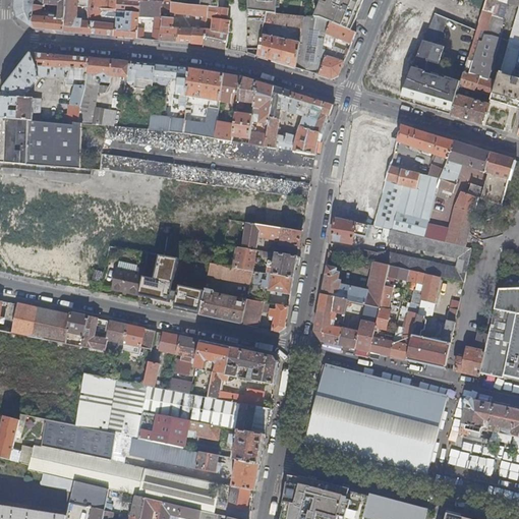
[(14,0),(14,9),(16,16),(31,25),(33,5),(44,6),(45,0),(14,0)]
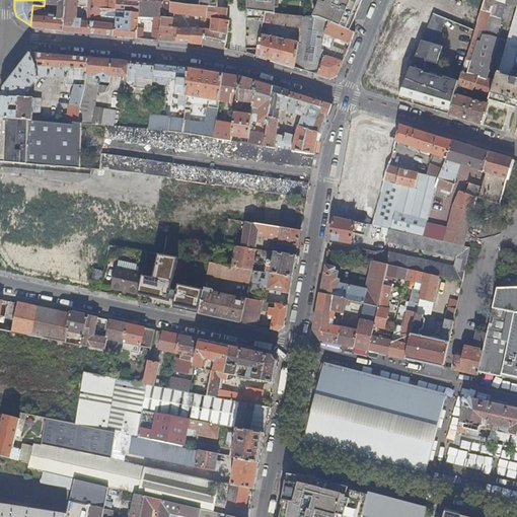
[(62,30),(64,0),(45,0),(44,6),(32,5),(30,25),(33,27),(62,30)]
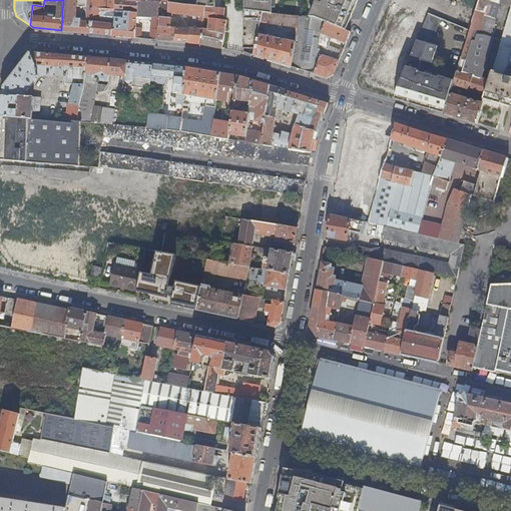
[(63,0),(61,30),(86,32),(87,21),(86,17),(75,16),(76,5),(86,6),(86,0),(63,0)]
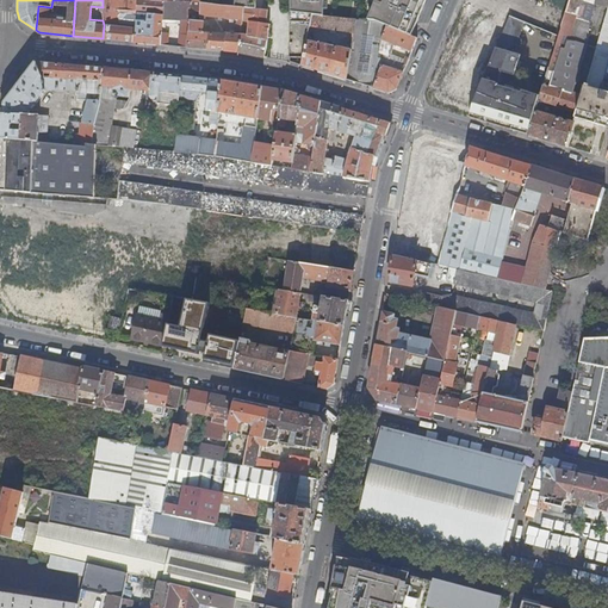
[(104,25),(103,38),(134,41),(135,29),(112,26),(113,12),(118,12),(118,7),(128,8),(129,0),(103,0),(103,7),(101,11),(103,20),(104,25)]
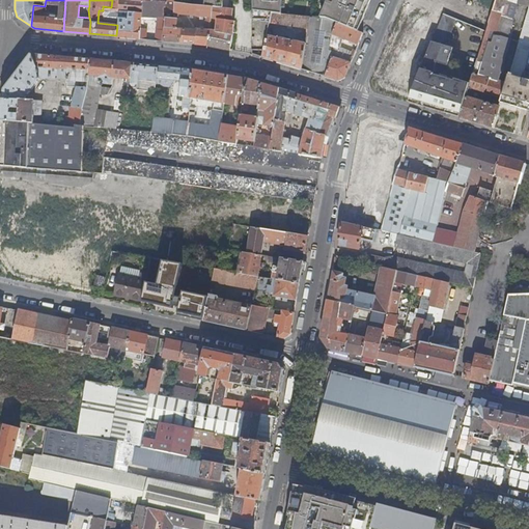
[(117,25),(116,35),(138,37),(139,27),(139,16),(140,0),(119,0),(119,8),(118,10),(129,11),(128,22),(117,21),(117,25)]
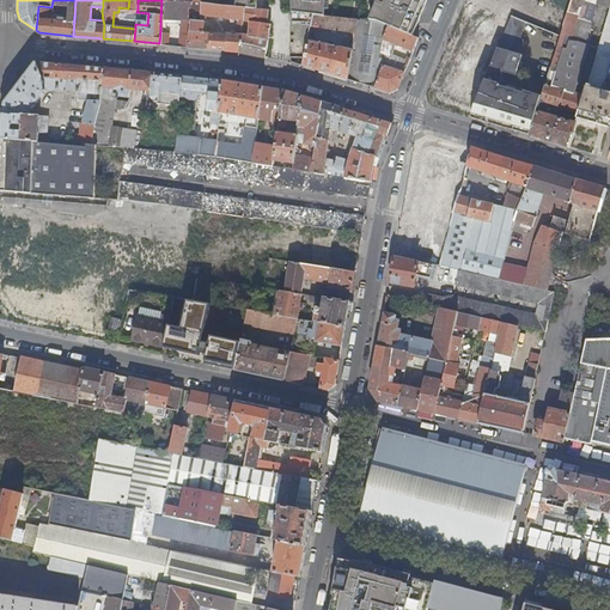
[(189,20),(191,1),(177,0),(162,0),(160,18),(189,20)]
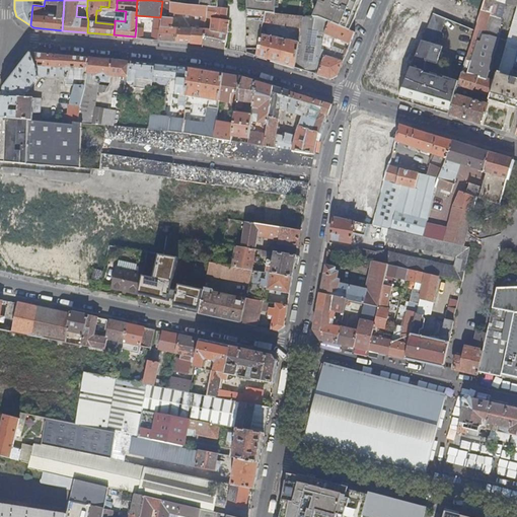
[(247,17),(246,52),(248,52),(255,55),(261,32),(263,24),(266,11),(276,12),(276,0),(247,0),(247,9),(261,11),(261,17),(254,17),(254,16),(249,16),(249,17),(247,17)]
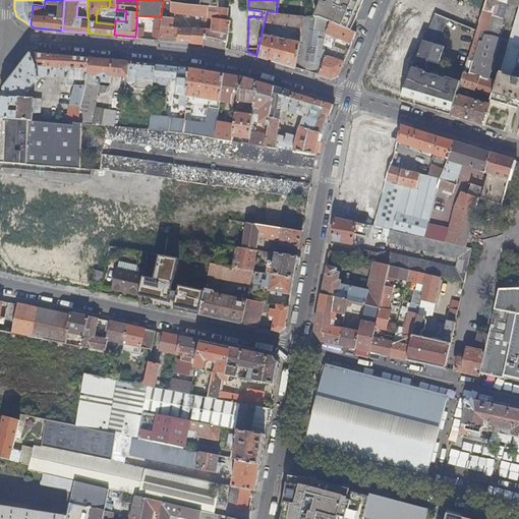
[(319,0),(312,16),(321,17),(326,19),(330,20),(350,30),(361,0),(319,0)]
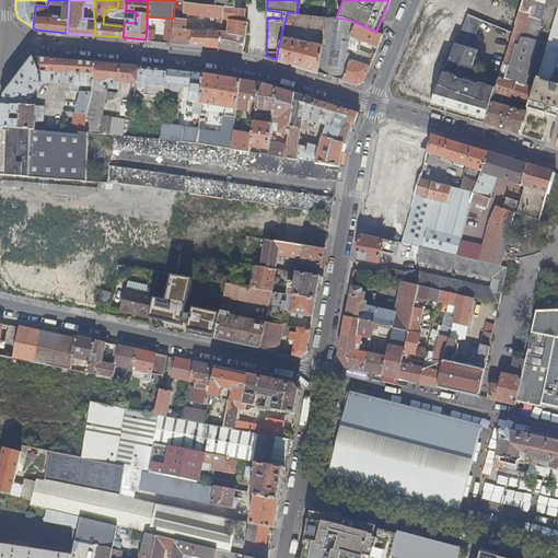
[(488,6),(503,11),(506,0),(468,0),(465,12),(477,15),(480,7),(487,9),(488,6)]
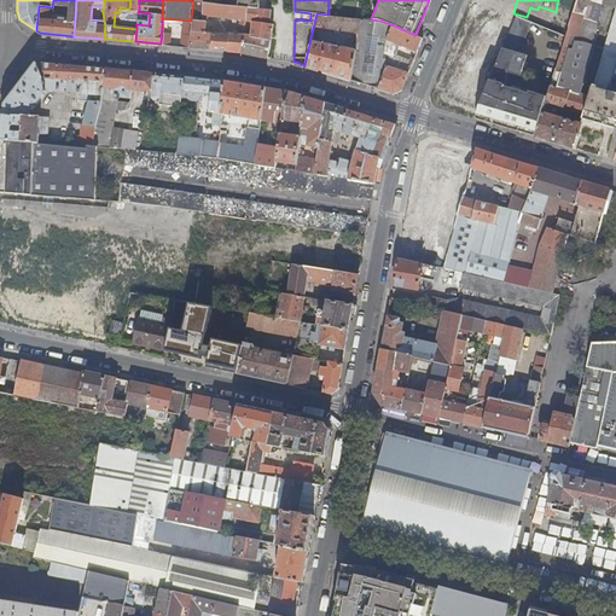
[(534,134),(574,146),(581,122),(568,118),(576,93),(577,94),(591,51),(594,38),(585,34),(582,40),(577,39),(575,39),(581,16),(596,21),(600,0),(575,0),(564,34),(546,94),(534,134)]
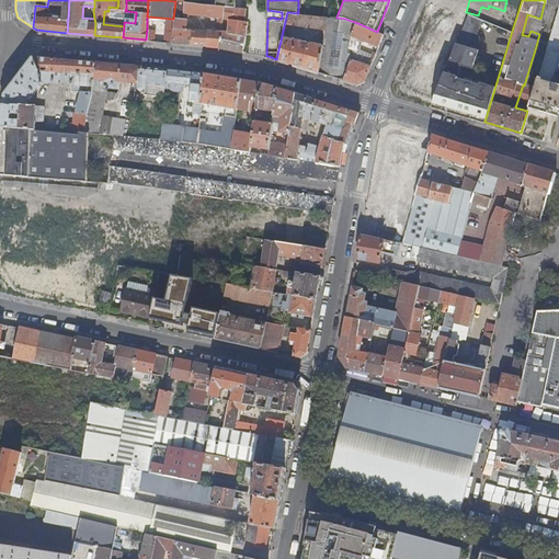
[(219,30),(220,21),(223,6),(213,4),(184,2),(184,1),(175,1),(173,19),(172,31),(171,43),(217,47),(219,30)]
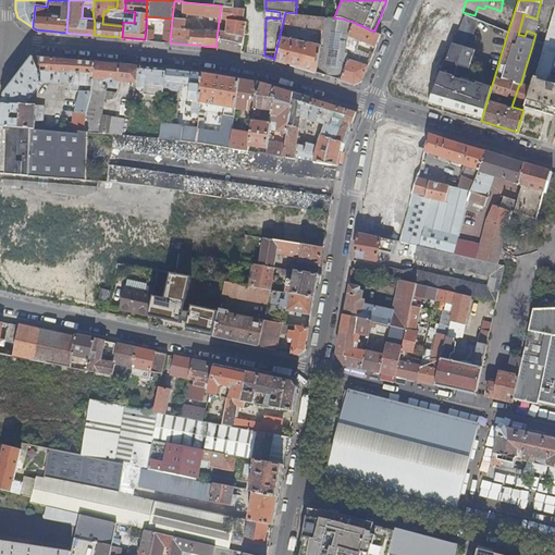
[(554,1),(541,49),(554,52),(554,1)]
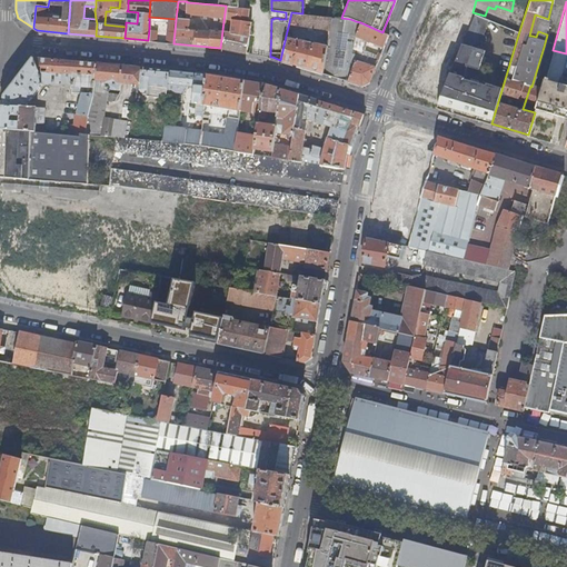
[(236,7),(226,6),(224,21),(230,22),(228,31),(222,30),(220,48),(245,52),(250,21),(249,21),(249,18),(247,18),(247,8),(236,7)]
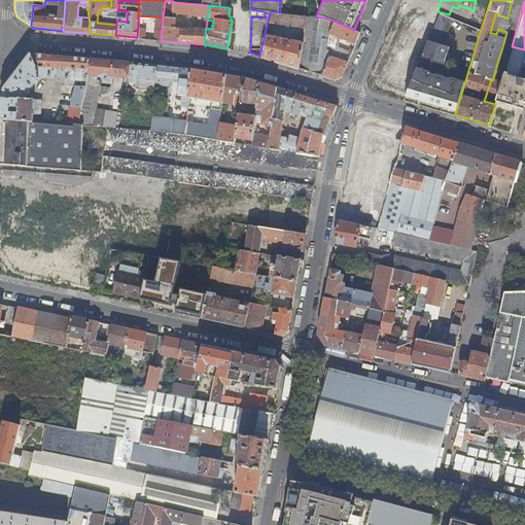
[(251,9),(251,18),(253,18),(253,16),(258,16),(258,18),(265,18),(265,11),(251,9)]
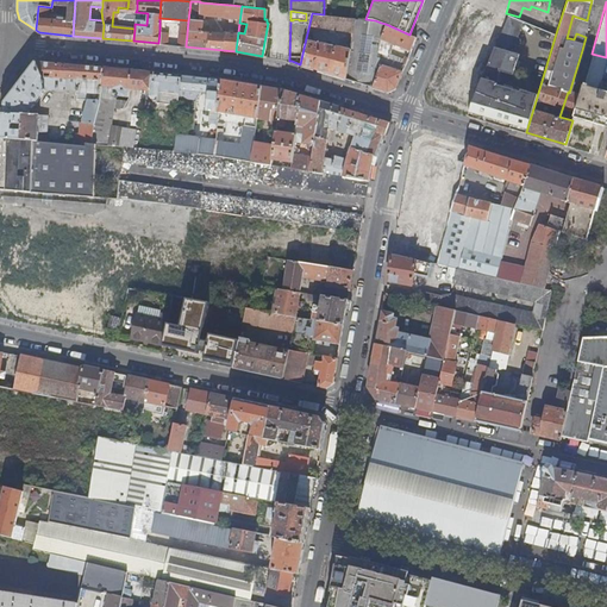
[(352,35),(355,18),(324,14),(312,13),(308,29),(313,30),(314,24),(349,31),(349,35),(352,35)]
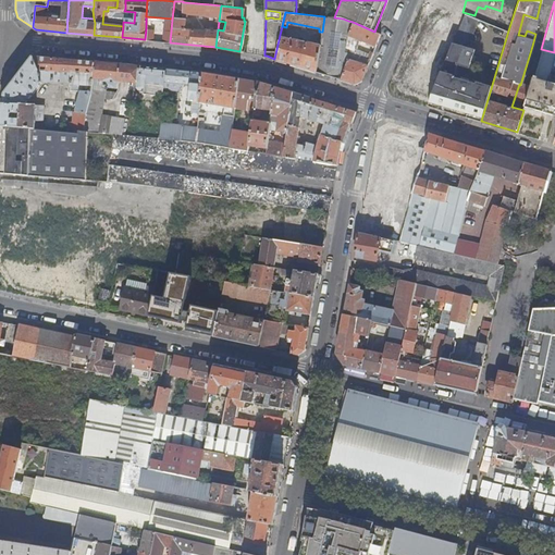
[(427,105),(481,121),(492,85),(482,82),(482,81),(473,77),(473,79),(461,76),(461,78),(454,76),(458,63),(469,68),(476,48),(469,46),(477,17),(464,12),(442,66),(427,105)]
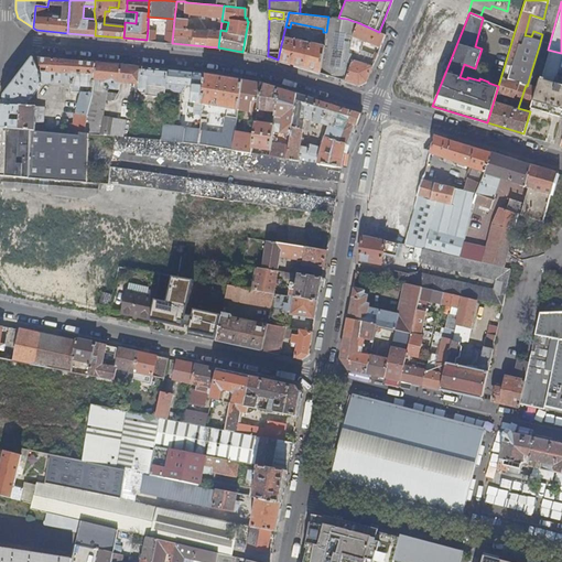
[(533,31),(542,34),(543,19),(530,14),(525,35),(527,35),(531,36),(533,31)]
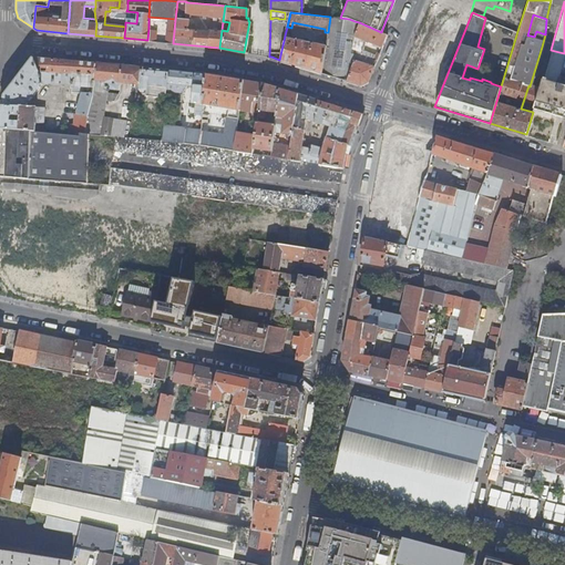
[(345,80),(355,21),(349,19),(340,18),(330,17),(328,32),(326,41),(321,72),(345,80)]
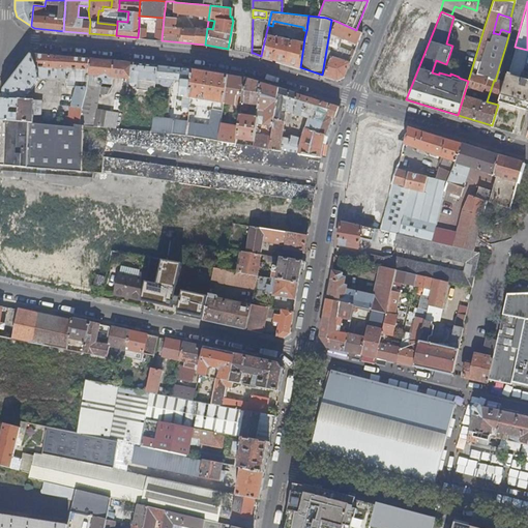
[(357,42),(361,32),(356,30),(335,21),(330,32),(357,42)]
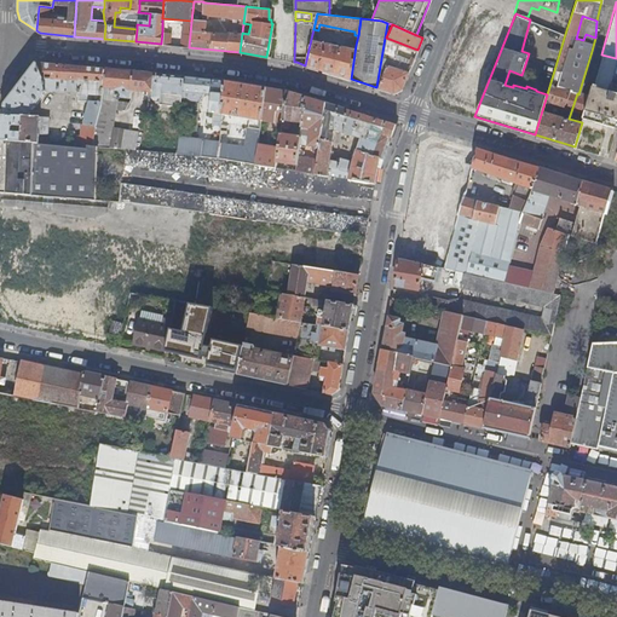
[(305,65),(351,79),(356,45),(349,44),(349,47),(311,39),(305,65)]
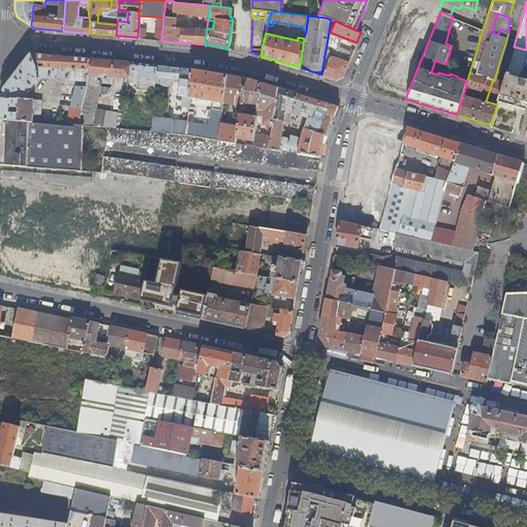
[(0,97),(0,120),(30,122),(31,122),(32,114),(39,115),(39,99),(23,98),(38,76),(63,79),(63,82),(65,82),(65,87),(73,87),(69,106),(80,110),(80,107),(85,89),(88,58),(29,53),(2,88),(0,97)]
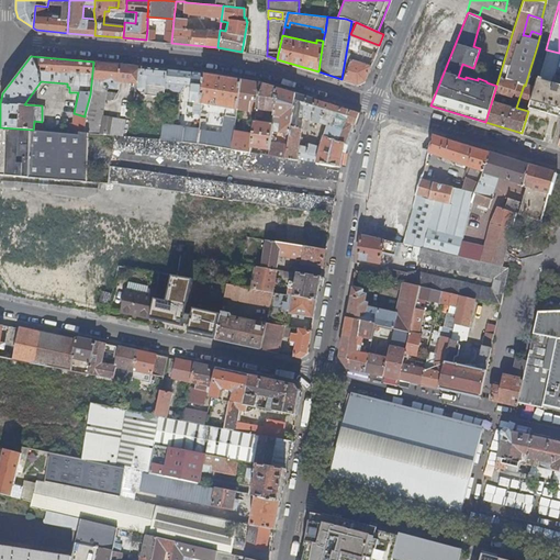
[(365,79),(370,65),(350,59),(342,79),(356,84),(365,79)]
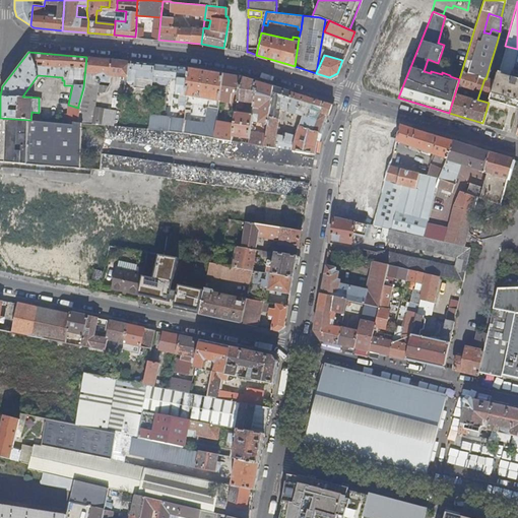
[(151,63),(86,57),(83,87),(78,106),(78,108),(76,122),(84,122),(90,123),(98,80),(107,81),(107,74),(110,75),(123,76),(127,76),(126,82),(128,84),(132,85),(132,86),(150,88),(151,63)]
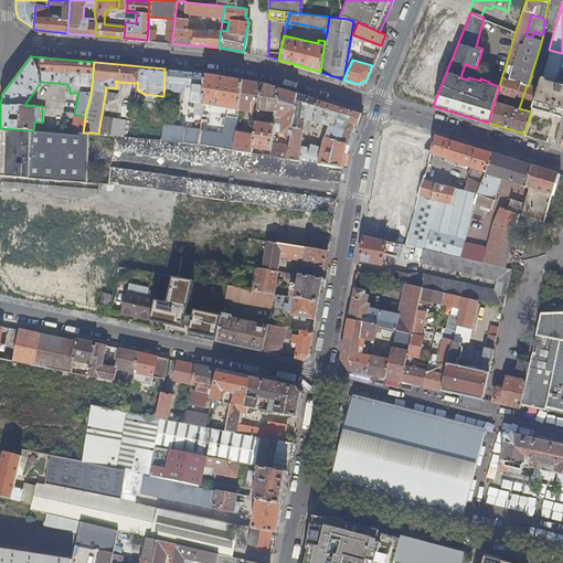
[(204,73),(165,68),(163,96),(160,139),(177,140),(197,144),(198,136),(198,130),(176,127),(179,89),(173,89),(173,84),(179,84),(190,85),(189,102),(201,103),(204,73)]
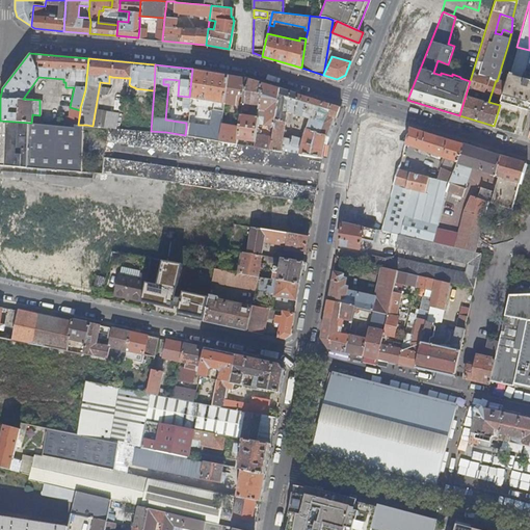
[(227,74),(192,69),(189,97),(188,105),(191,105),(192,98),(212,101),(209,129),(219,130),(223,102),(227,74)]
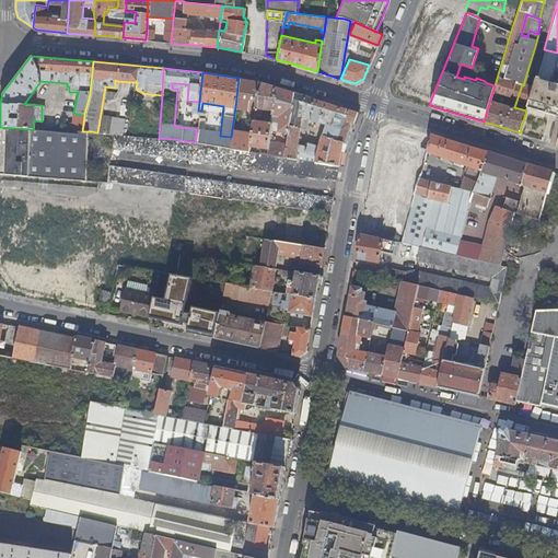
[(527,106),(557,115),(557,83),(541,79),(542,78),(538,77),(537,78),(536,77),(527,106)]
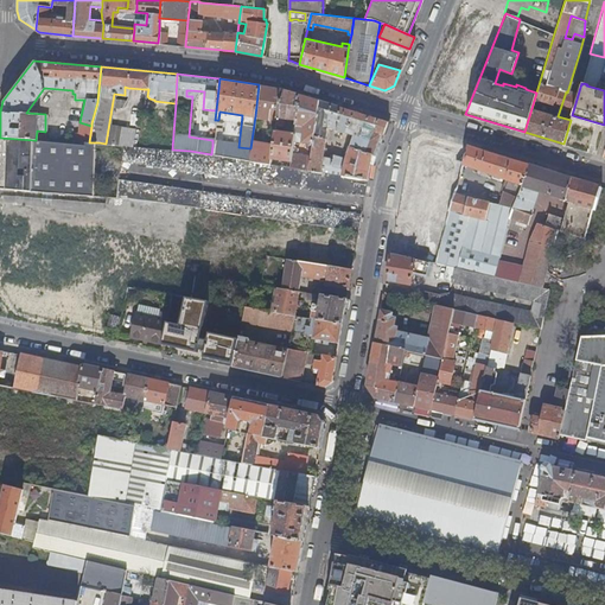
[(279,88),(259,84),(255,116),(268,119),(269,108),(276,109),(279,88)]
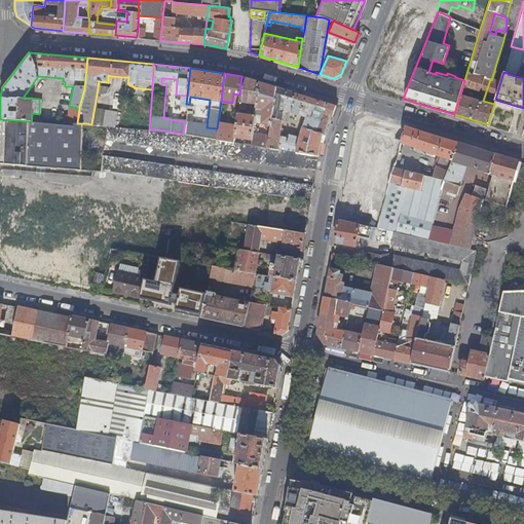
[(256,103),(259,81),(241,76),(239,95),(238,105),(245,106),(246,102),(256,103)]
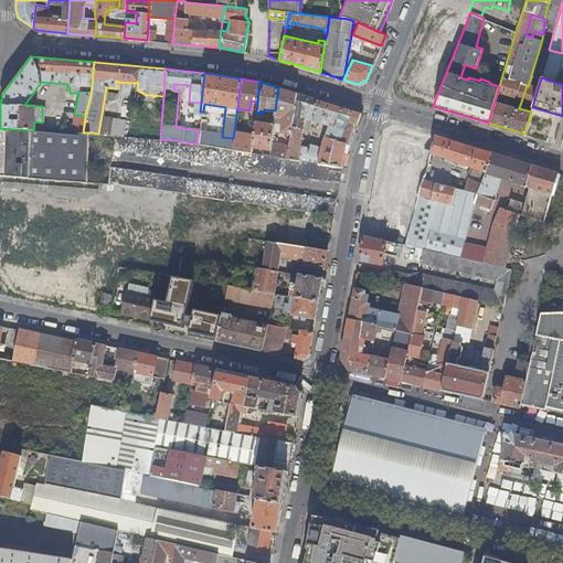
[(290,134),(296,93),(278,87),(275,110),(273,125),(272,131),(290,134)]
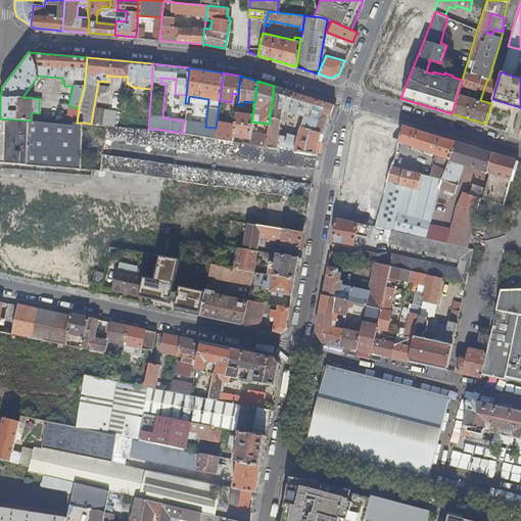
[(333,104),(274,86),(269,124),(267,134),(265,146),(315,153),(318,140),(320,141),(333,104)]
